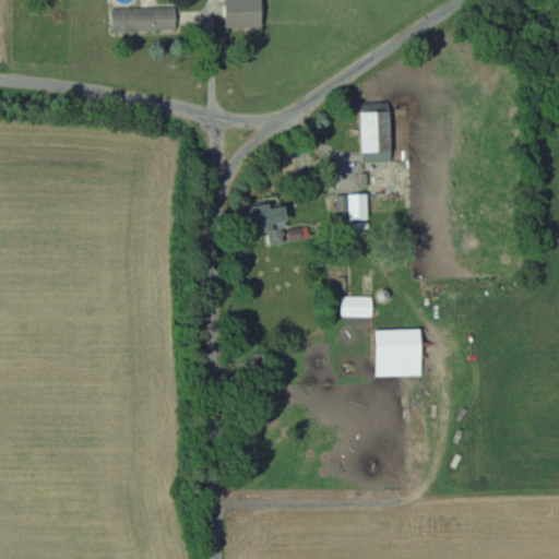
[(260,0),(224,0),(224,27),(260,27),(260,0)]
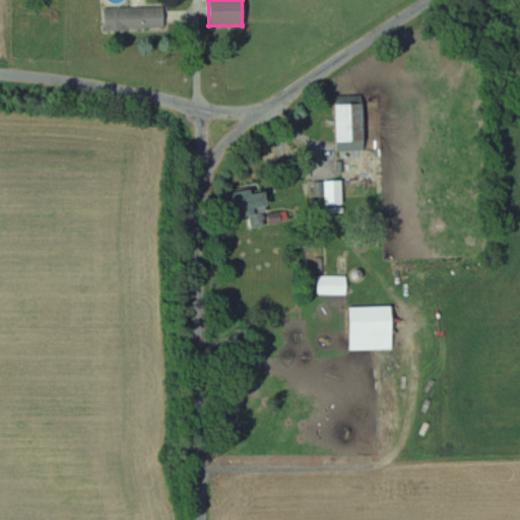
[(163,6),(103,6),(103,29),(163,29),(163,6)]
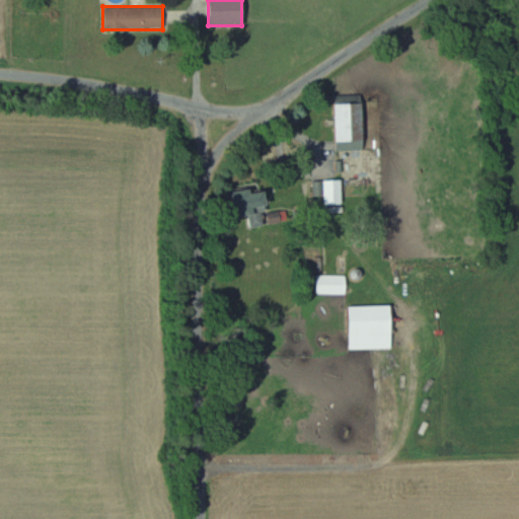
[(362,150),(361,98),(334,98),(335,150),(362,150)]
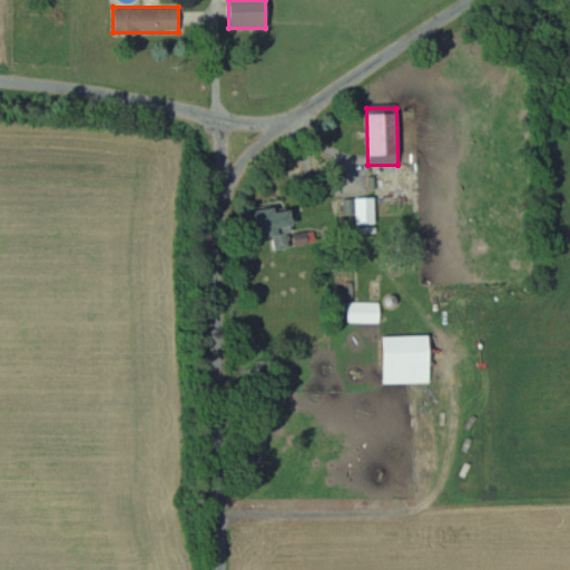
[(373,198),(355,198),(355,224),(373,224),(373,198)]
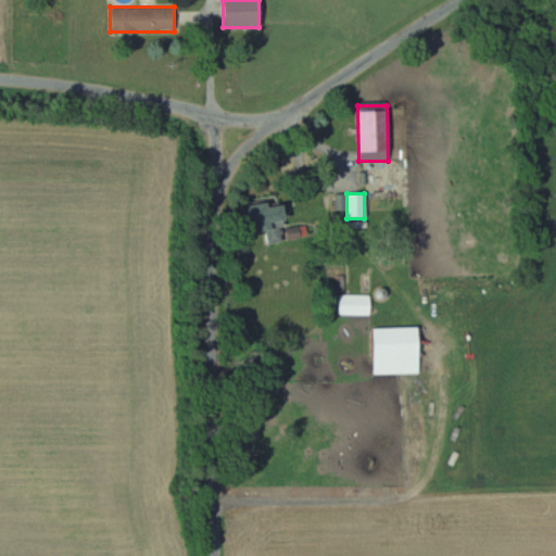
[(250,231),(265,229),(267,243),(283,241),(279,203),(247,206),(250,231)]
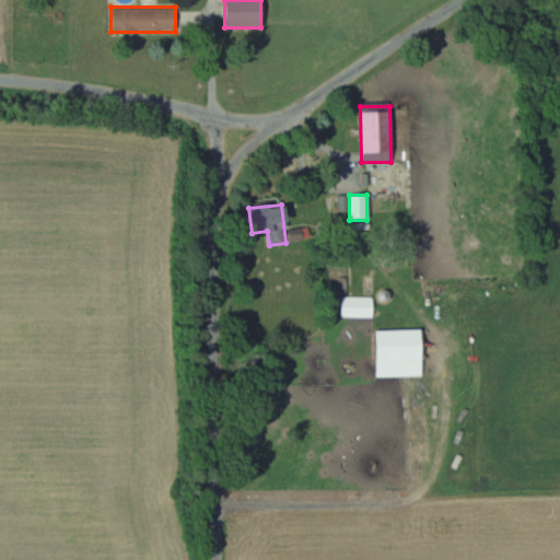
[(341,316),(372,316),(372,296),(341,296),(341,316)]
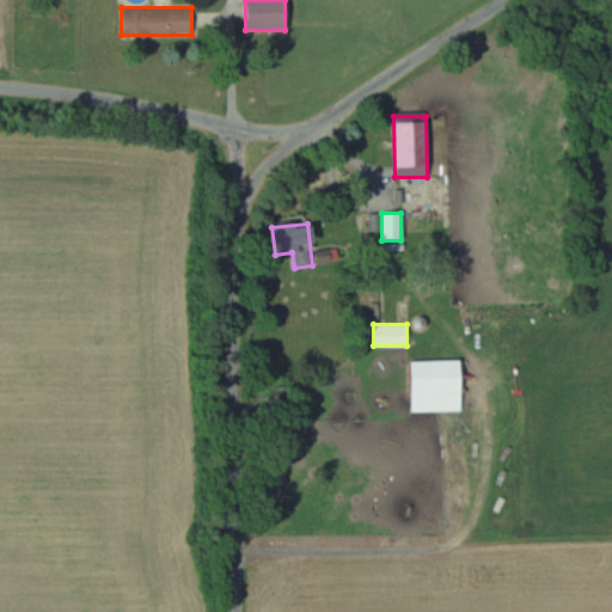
[(410,360),(410,412),(460,412),(460,360),(410,360)]
